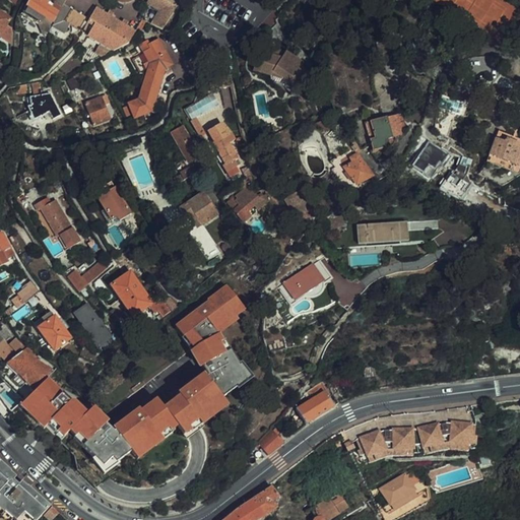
[(59,5),(56,1),(52,7),(48,5),(49,2),(45,0),(30,0),(22,15),(39,25),(48,36),(53,25),(58,16),(63,7),(59,5)]
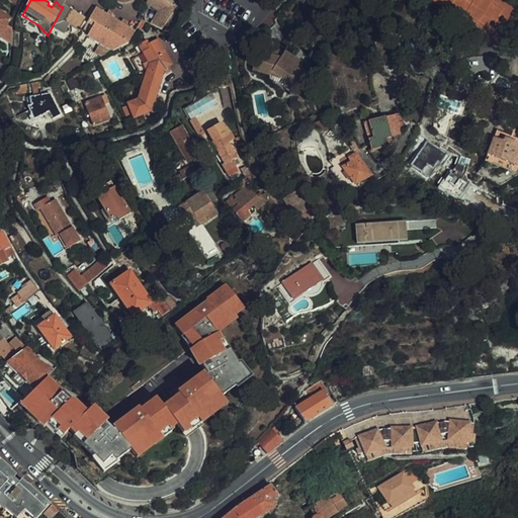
[(152,24),(162,29),(175,7),(164,0),(148,0),(147,3),(160,11),(152,24)]
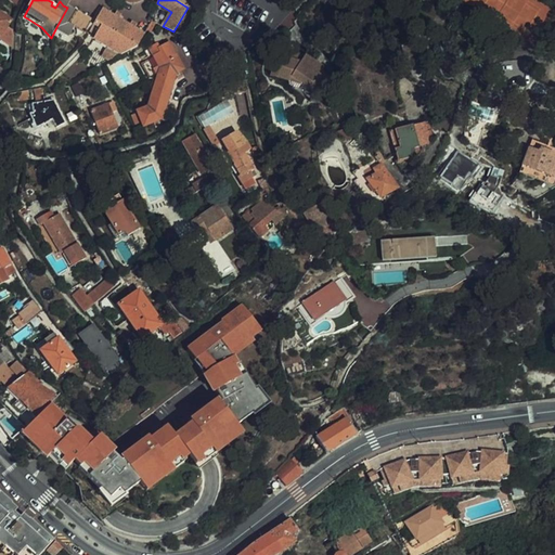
[(72,11),(67,8),(62,17),(56,27),(67,33),(71,25),(107,47),(101,55),(111,62),(138,47),(108,29),(95,22),(78,12),(72,11)]
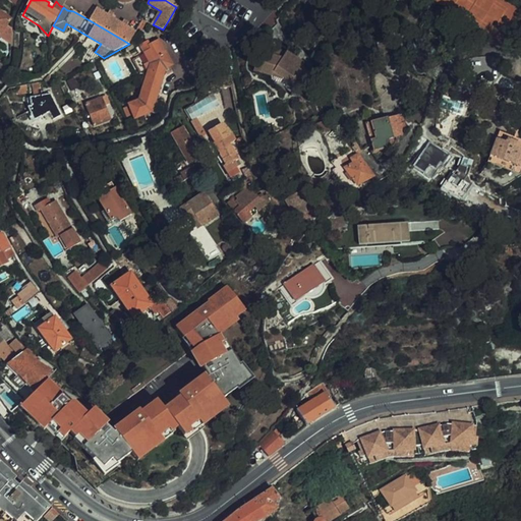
[(129,44),(135,33),(126,26),(122,24),(112,18),(108,15),(105,13),(96,8),(90,20),(102,27),(129,44)]
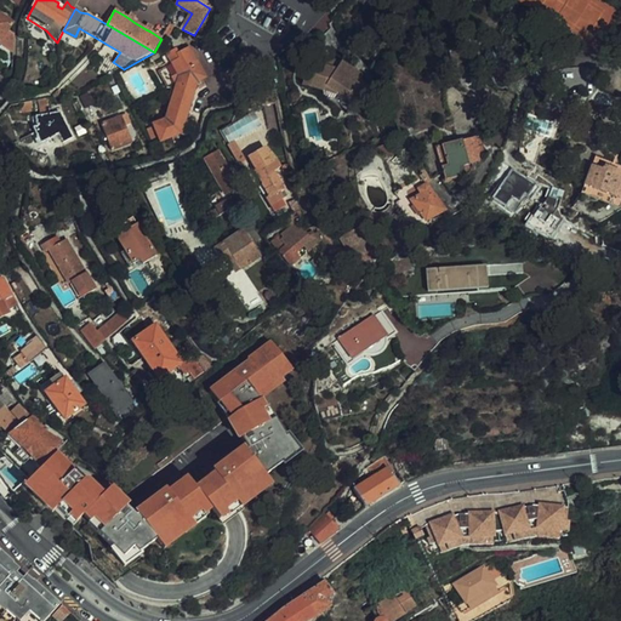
[(12,55),(13,35),(7,32),(12,24),(0,16),(0,45),(0,46),(5,49),(12,55)]
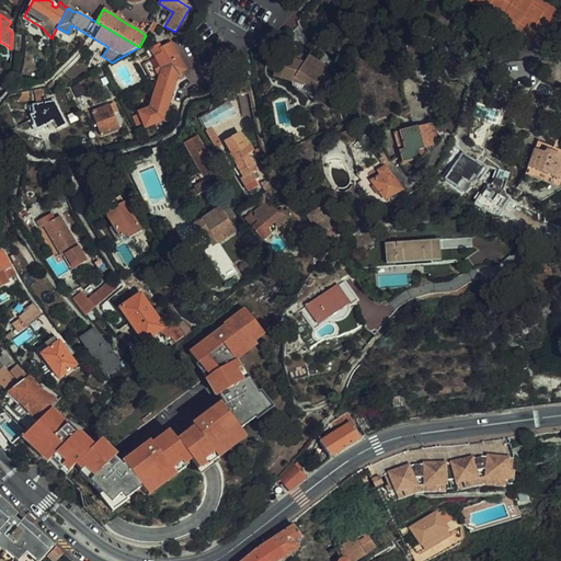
[(159,89),(167,109),(175,81),(173,77),(186,69),(171,42),(161,47),(159,44),(146,52),(150,60),(147,63),(153,77),(156,76),(157,76),(156,81),(159,89)]
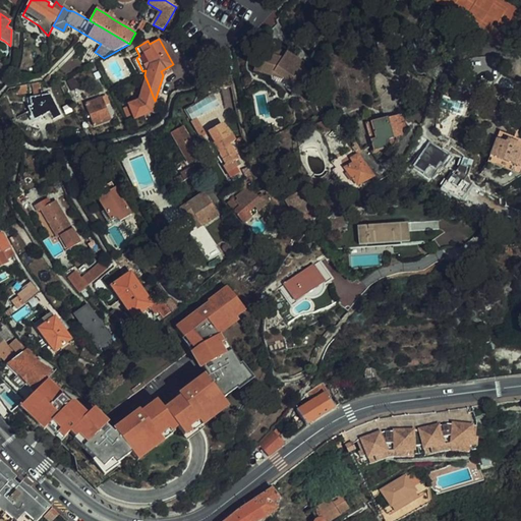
[(298,65),(300,62),(288,54),(271,49),(269,55),(259,53),(254,72),(272,78),(276,74),(284,79),(283,81),(292,88),(294,85),(302,92),(313,77),(303,70),(304,69),(298,65)]
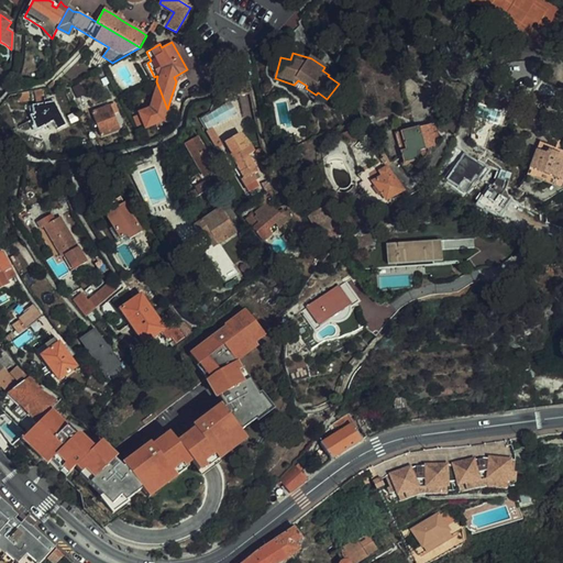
[(154,77),(147,63),(144,65),(151,78),(154,77)]
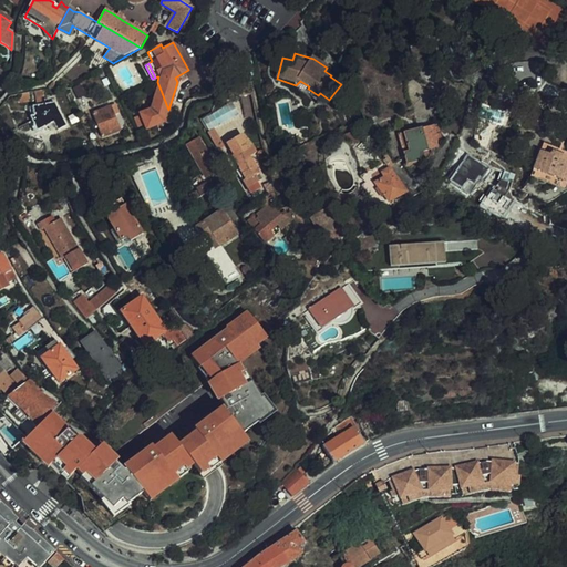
[(250,89),(248,78),(229,82),(232,92),(250,89)]
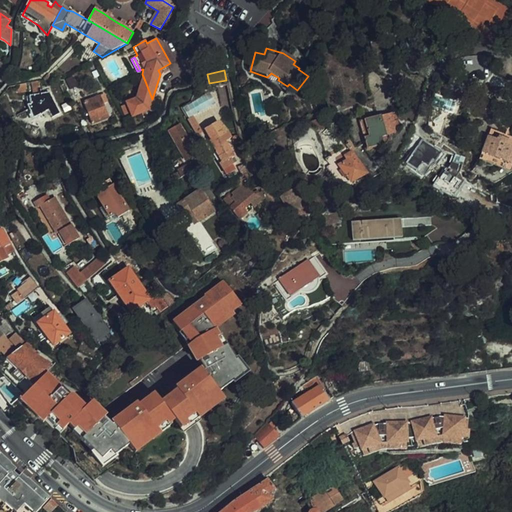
[(149,108),(152,99),(145,81),(142,74),(139,85),(144,94),(126,103),(133,116),(149,108)]
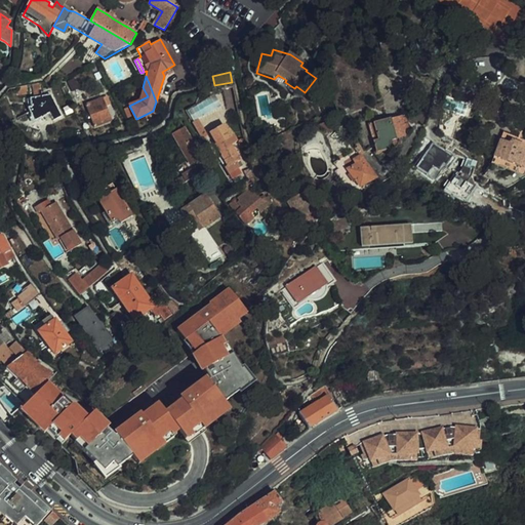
[(26,86),(17,88),(19,95),(28,94),(26,86)]
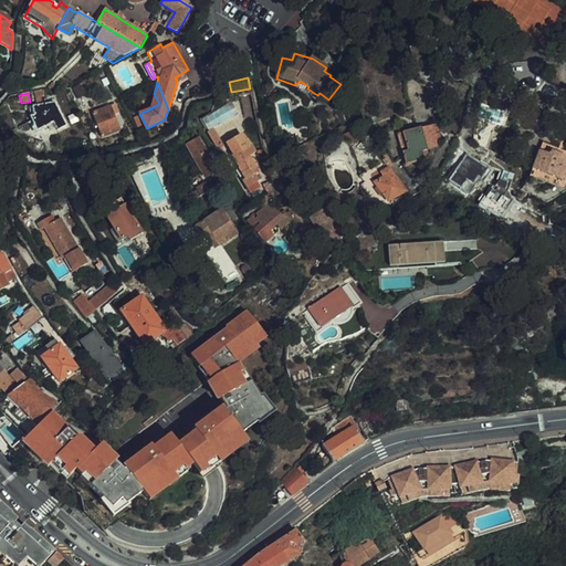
[(54,104),(34,108),(34,116),(31,117),(32,121),(38,132),(54,124),(58,130),(66,126),(54,104)]
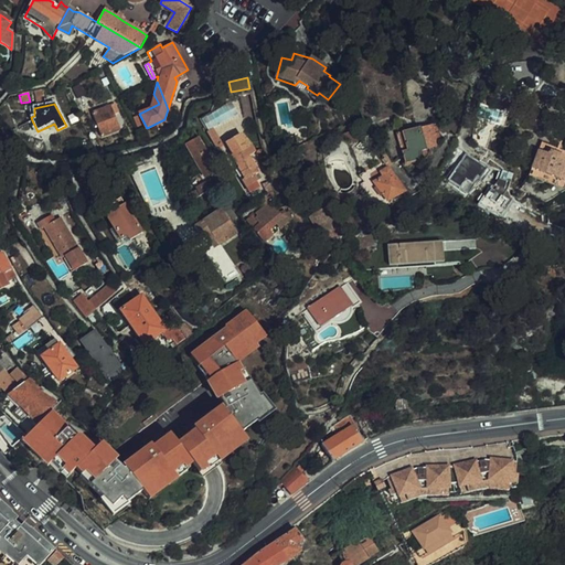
[(116,104),(93,114),(102,137),(119,130),(114,115),(119,113),(116,104)]
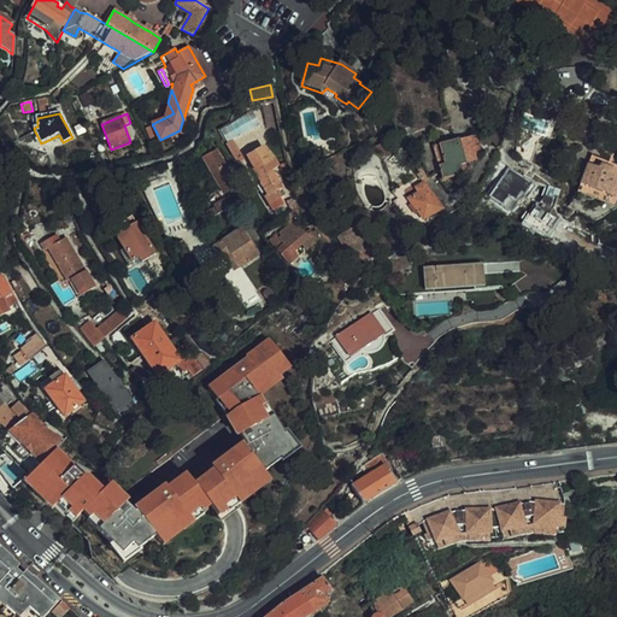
[(548,123),(527,115),(522,129),(544,137),(548,123)]
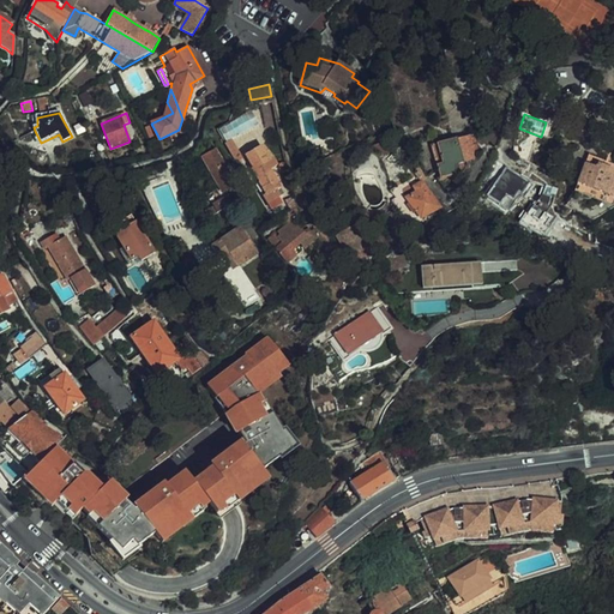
[(474,134),(432,148),(441,180),(461,174),(458,167),(463,166),(473,156),(473,154),(480,152),(474,134)]
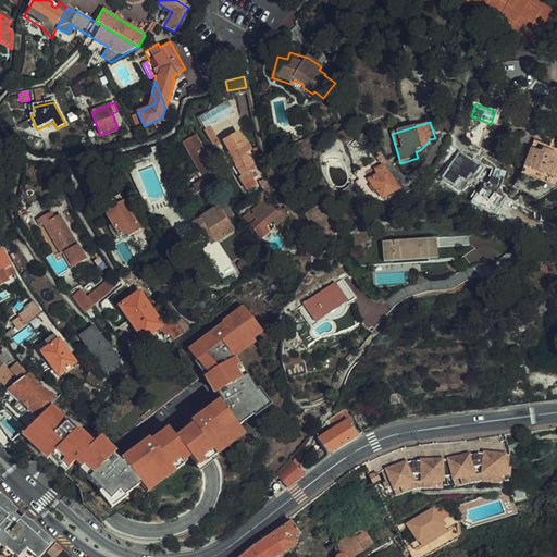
[(240,141),(244,139),(245,138),(237,125),(222,134),(229,146),(227,146),(235,159),(234,159),(235,162),(240,170),(249,165),(252,163),(246,152),(240,141)]
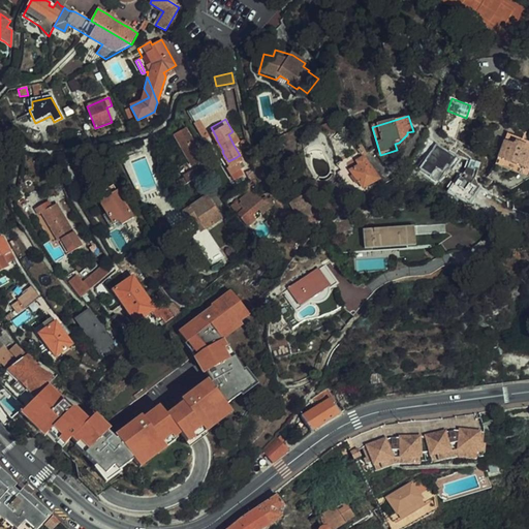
[(205,139),(209,137),(199,122),(193,125),(201,139),(204,138),(205,139)]
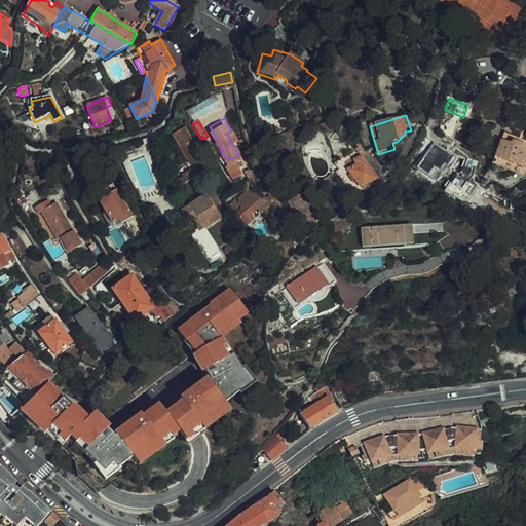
[(199,145),(197,141),(193,143),(185,130),(174,136),(190,165),(191,164),(198,160),(204,157),(199,145)]
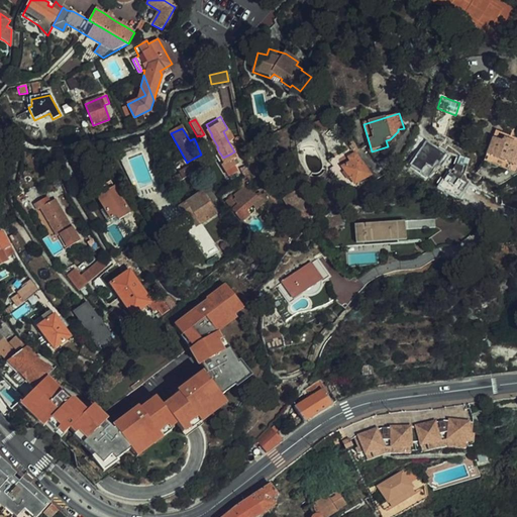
[(231,139),(226,129),(223,131),(228,141),(231,139)]
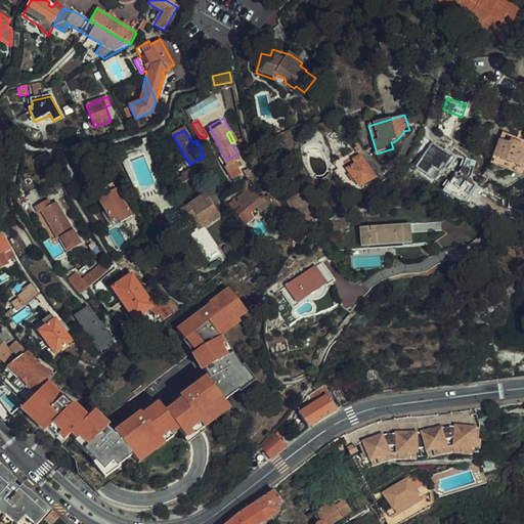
[(523,146),(523,149),(523,140),(503,132),(499,141),(509,144),(511,141),(523,145),(523,146)]
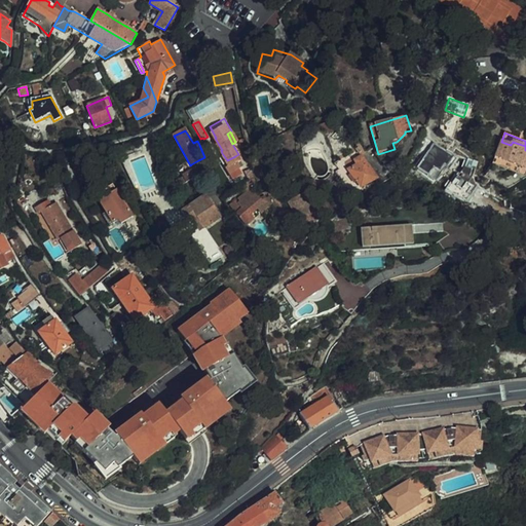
[(322,134),(313,136),(321,145),(327,141),(322,134)]
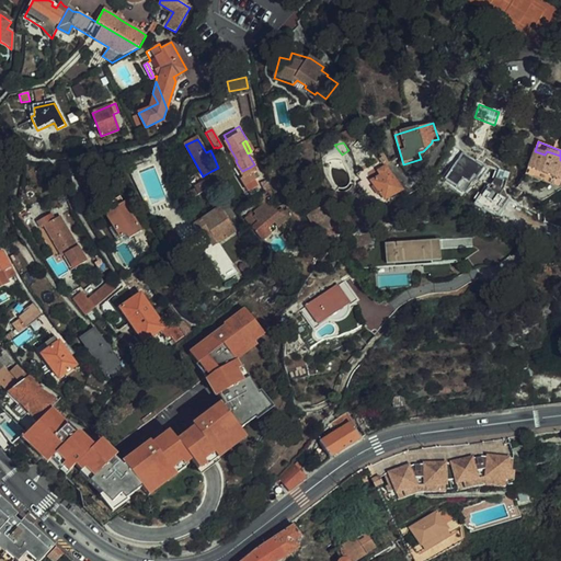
[(560,180),(560,160),(560,157),(560,156),(547,151),(545,155),(535,151),(528,168),(560,180)]
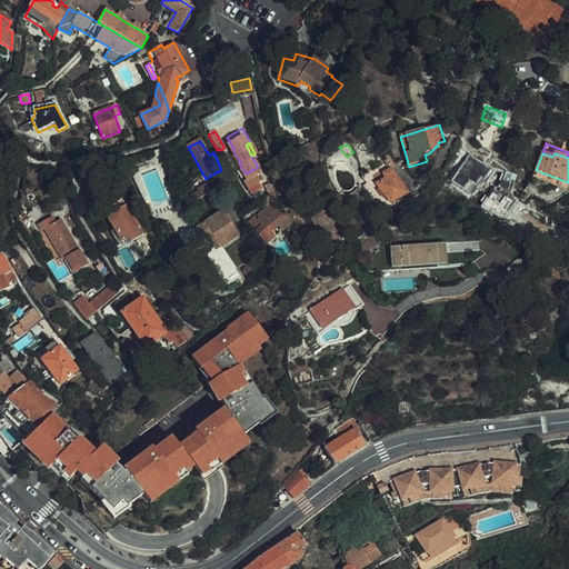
[(469,186),(473,189),(483,183),(491,171),(470,156),(450,185),(463,193),(469,186)]
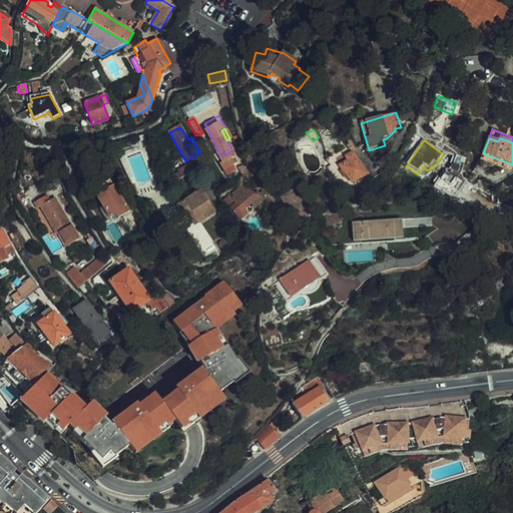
[(221,156),(216,149),(214,150),(222,163),(232,158),(229,152),(221,156)]
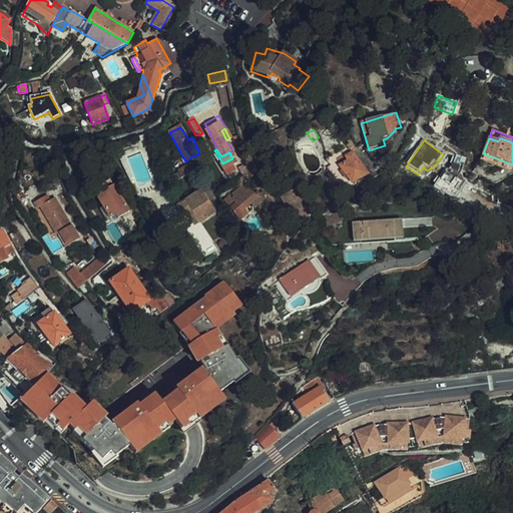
[(348,161),(332,171),(342,186),(352,183),(368,172),(353,151),(345,156),(348,161)]
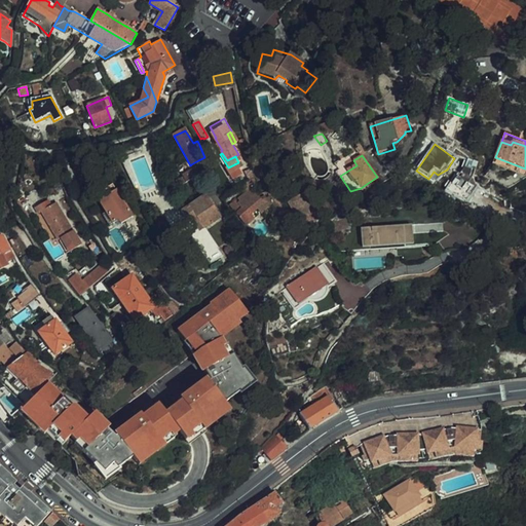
[(471,158),(462,168),(470,175),(478,164),(471,158)]
